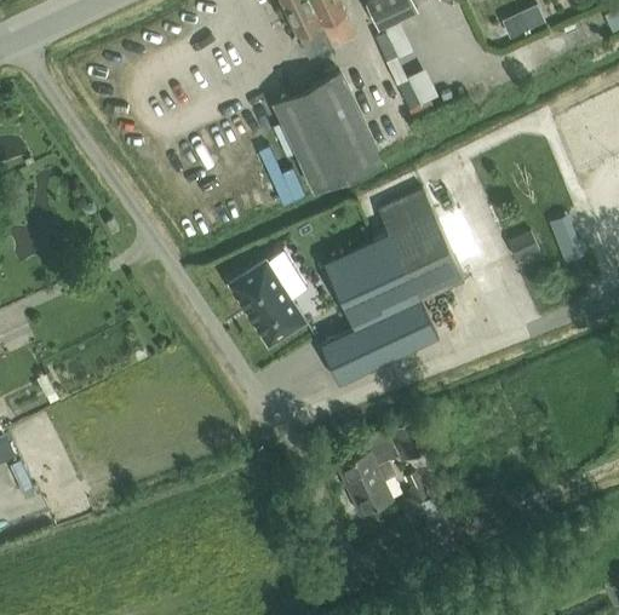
[(333,51),(309,0),(279,0),(299,40),(301,40),(310,62),(333,51)]
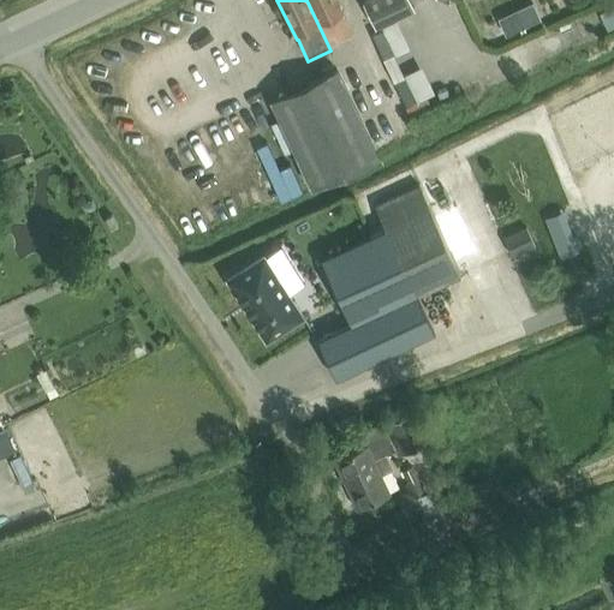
[(335,0),(307,0),(331,51),(353,40),(344,18),(335,0)]
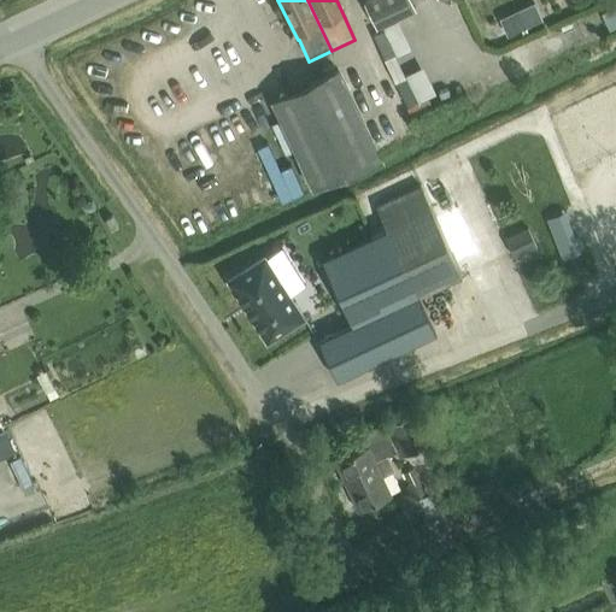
[(381,0),(365,7),(377,34),(416,16),(409,0),(381,0)]
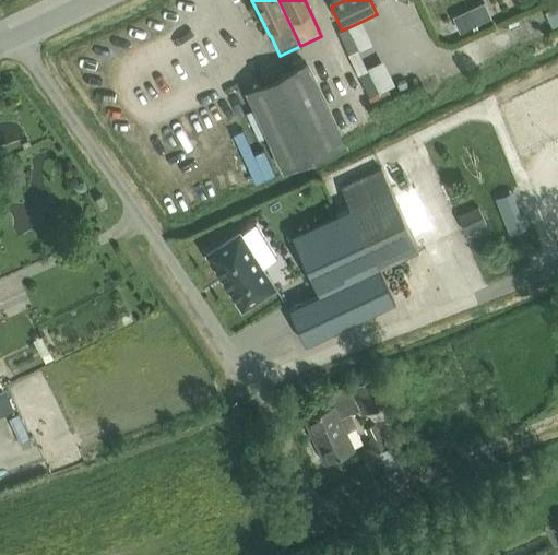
[(482,3),(458,12),(463,26),(486,18),(482,3)]
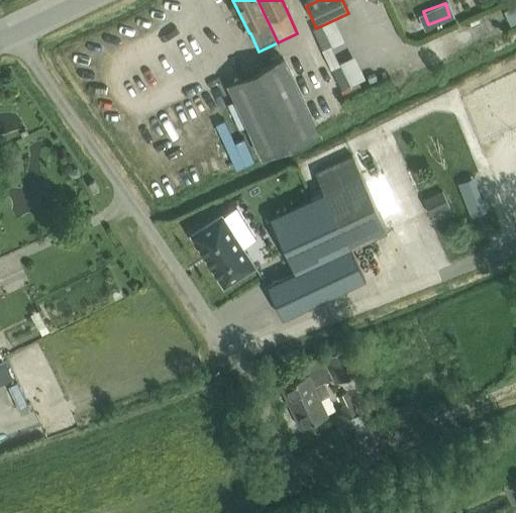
[(318,136),(284,63),(228,88),(263,162),(318,136)]
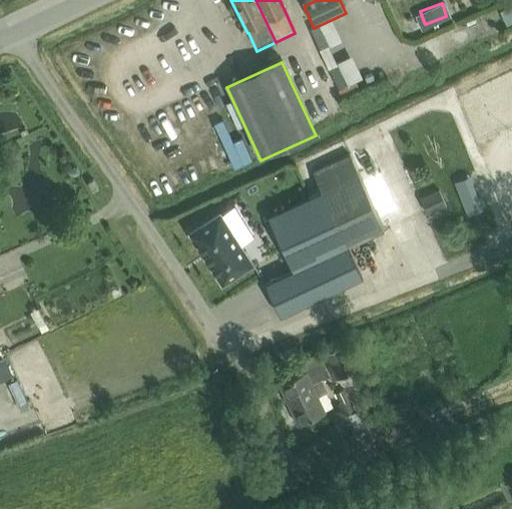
[(251,163),(240,138),(230,142),(221,119),(211,123),(222,147),(217,149),(227,173),(251,163)]
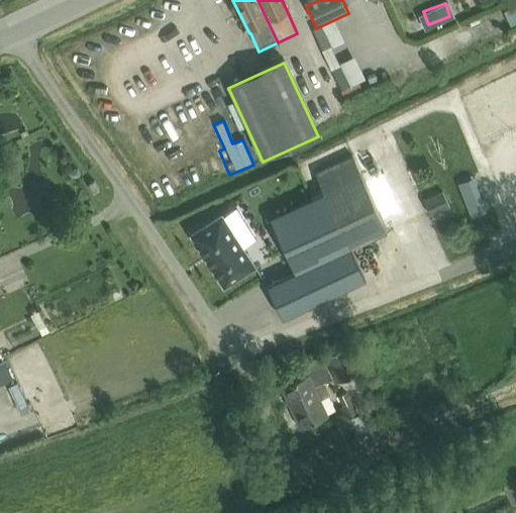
[(297,277),(269,291),(278,311),(283,321),(366,282),(351,251),(389,234),(354,162),(318,179),(326,195),(271,221),(297,277)]
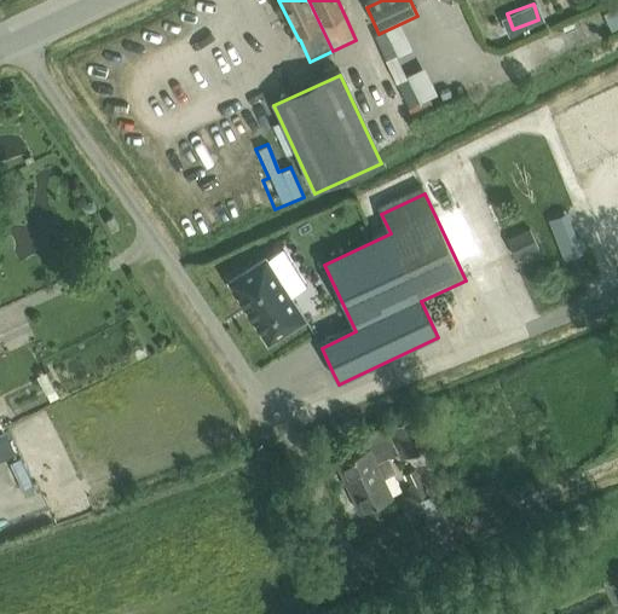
[(107,226),(113,237),(120,233),(114,222),(107,226)]
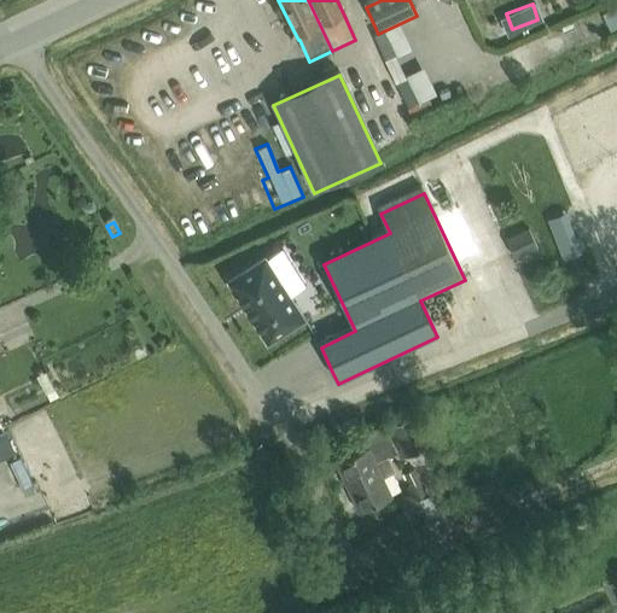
[(304,322),(290,301),(307,290),(284,254),(267,264),(266,262),(230,285),(268,345),(304,322)]
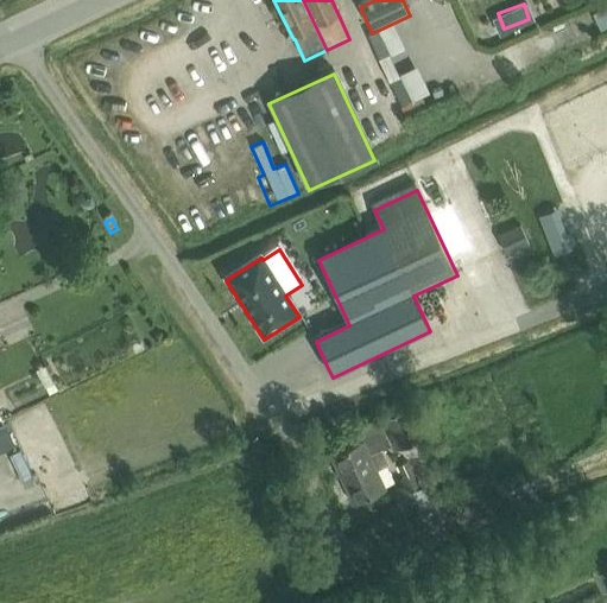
[(410,412),(383,425),(397,456),(424,443),(410,412)]
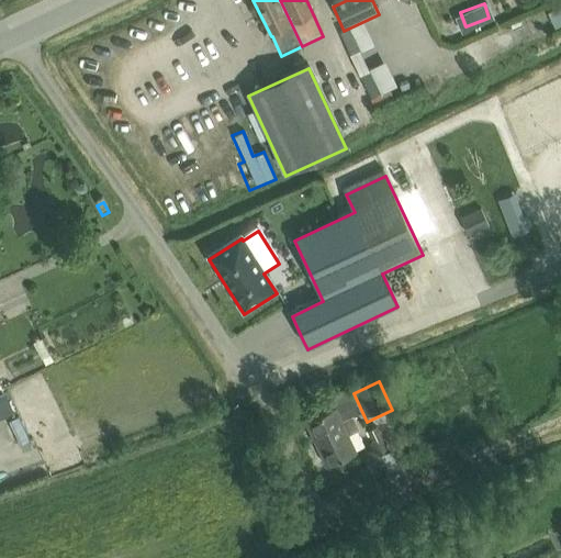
[(349,439),(361,433),(355,420),(362,415),(350,389),(329,399),(335,412),(307,425),(328,469),(357,456),(349,439)]
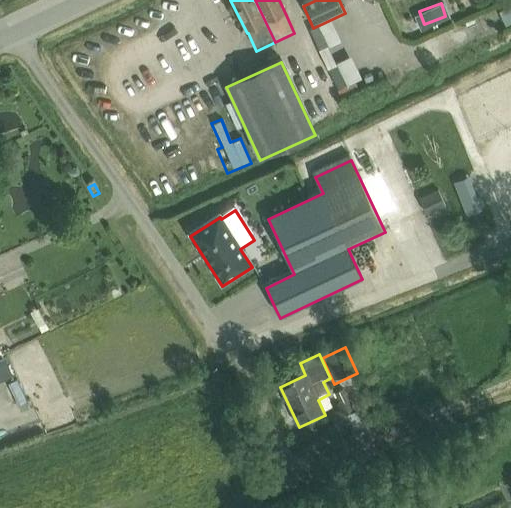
[(414,413),(409,403),(390,411),(394,421),(414,413)]
